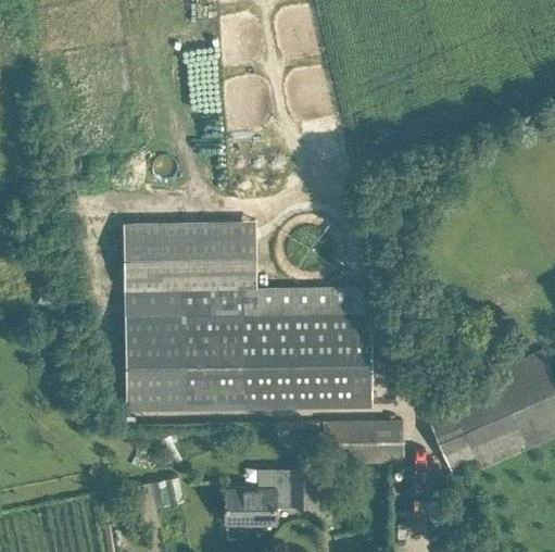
[(123,225),(124,291),(255,290),(255,223),(123,225)]
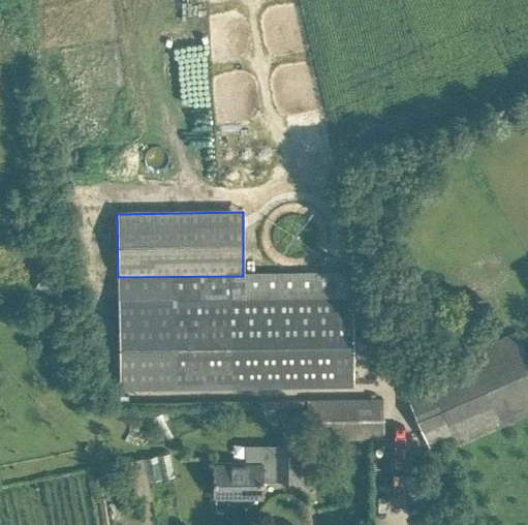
[(117,277),(119,390),(352,387),(352,298),(347,298),(346,273),(243,276),(118,277),(117,277)]
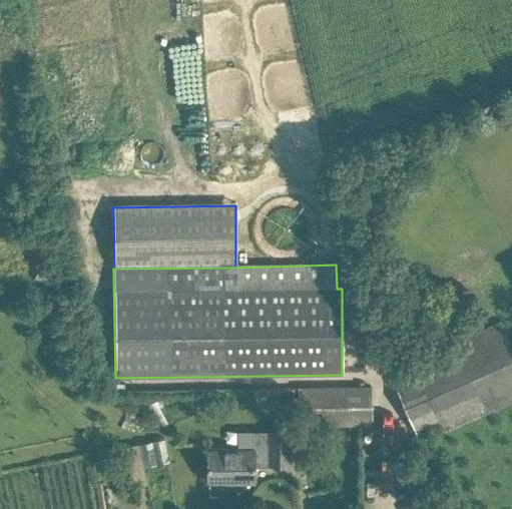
[(388,373),(420,445),(510,406),(511,410),(511,352),(499,324),(388,373)]
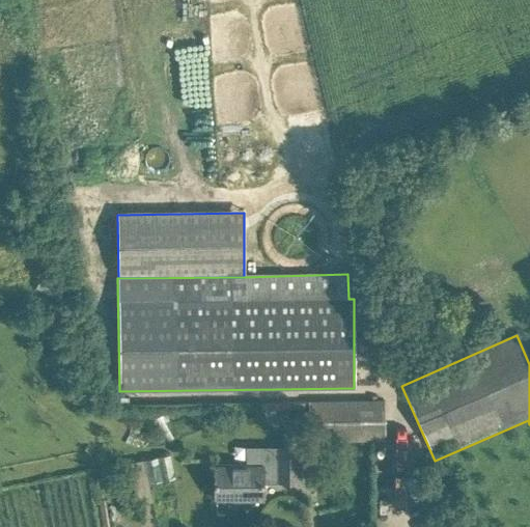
[(384,441),(384,404),(307,405),(308,443),(384,441)]
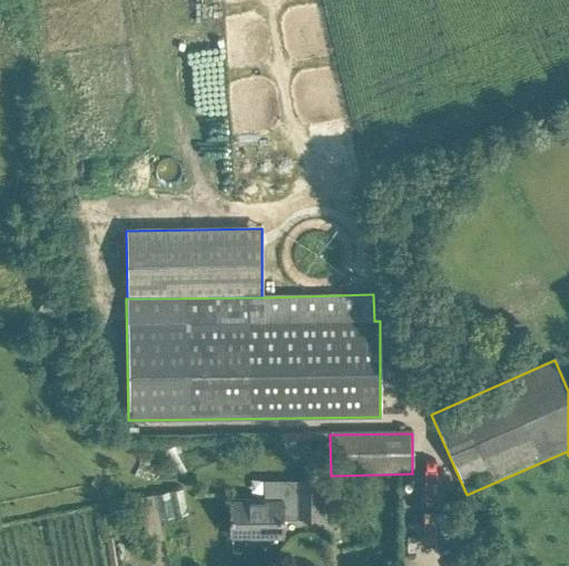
[(271,501),(229,501),(229,514),(229,536),(261,536),(261,538),(281,538),(281,519),(298,519),(298,504),(298,485),(271,485),(271,501)]
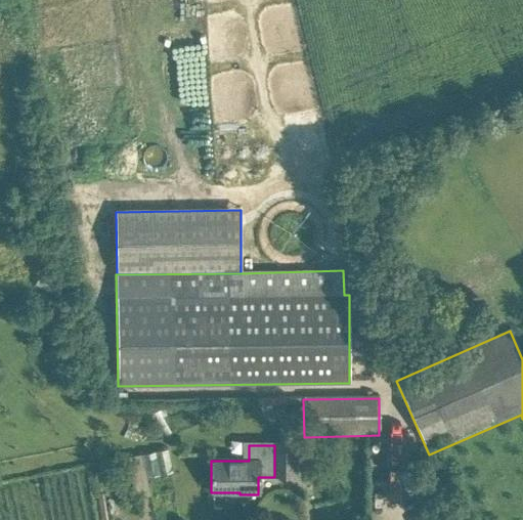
[(294,445),(274,445),(274,463),(274,477),(294,477),(294,445)]
